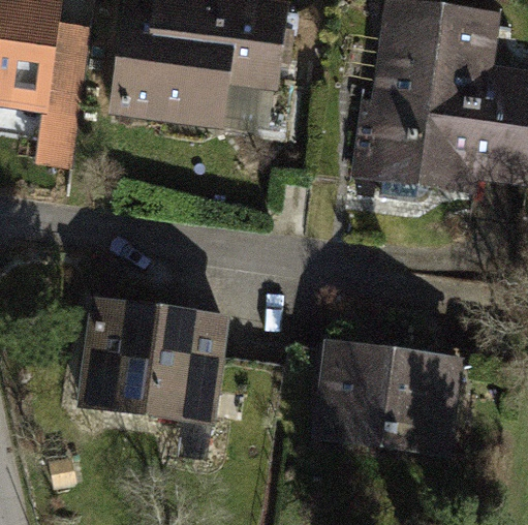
[(0,0),(0,98),(43,104),(35,163),(71,168),(92,23),(59,19),(61,0),(0,0)]
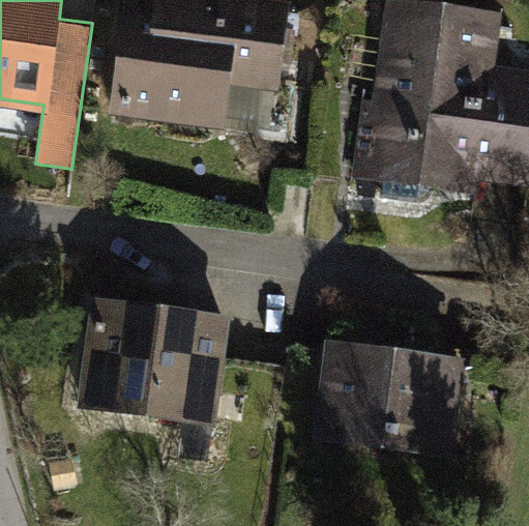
[(277,93),(288,15),(177,0),(129,0),(116,109),(232,123),(236,88),(277,93)]
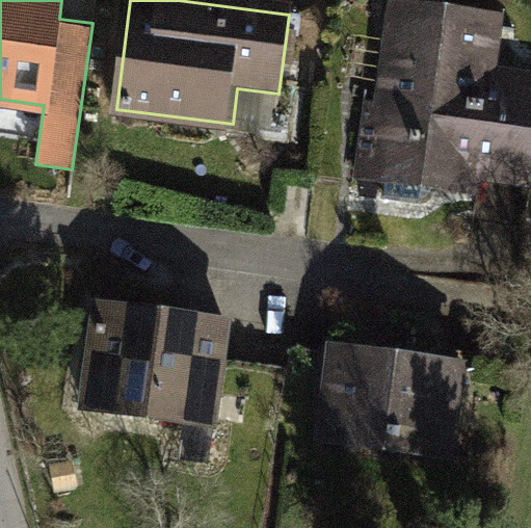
[(499,10),(391,0),(380,0),(364,176),(530,191),(530,71),(494,68),(499,10)]
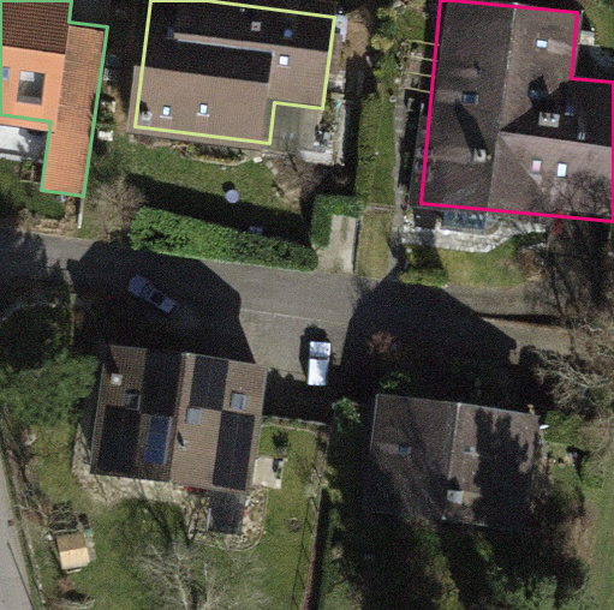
[(232,486),(252,368),(101,342),(82,461),(232,486)]
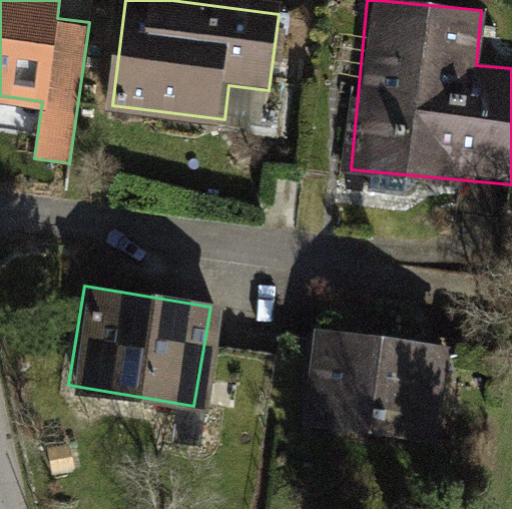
[(444,344),(311,328),(299,427),(432,442),(444,344)]
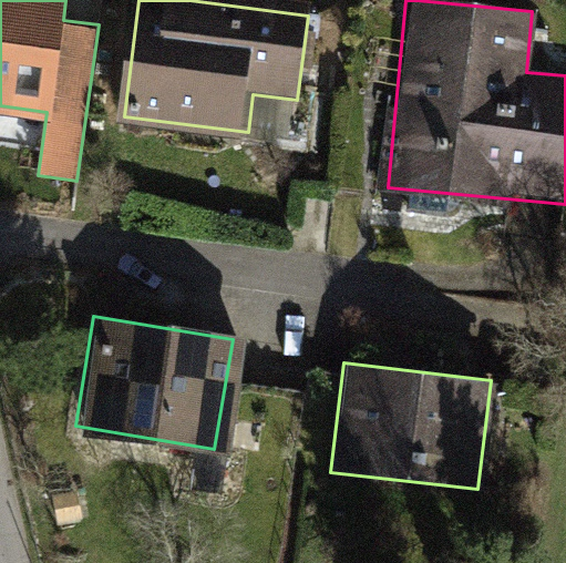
All buildings are outlined.
